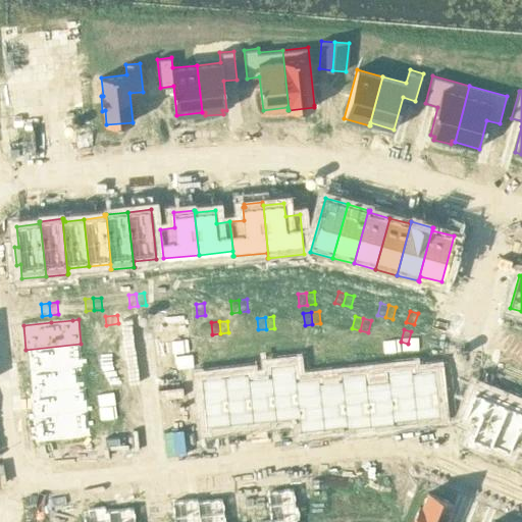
[(411,331),(408,344),(416,346),(419,333),(411,331)]
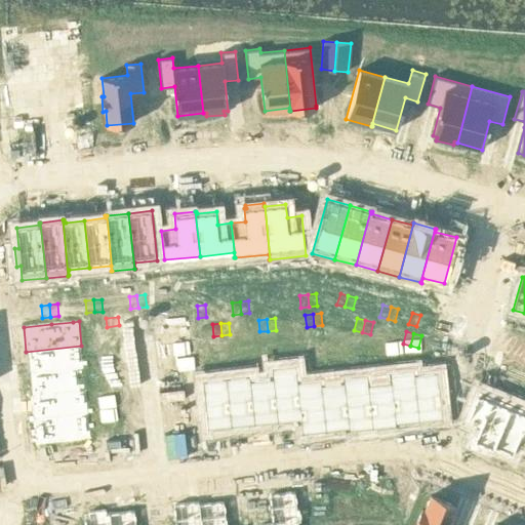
[(81,346),(26,352),(26,353),(29,353),(31,374),(84,369),(81,346)]
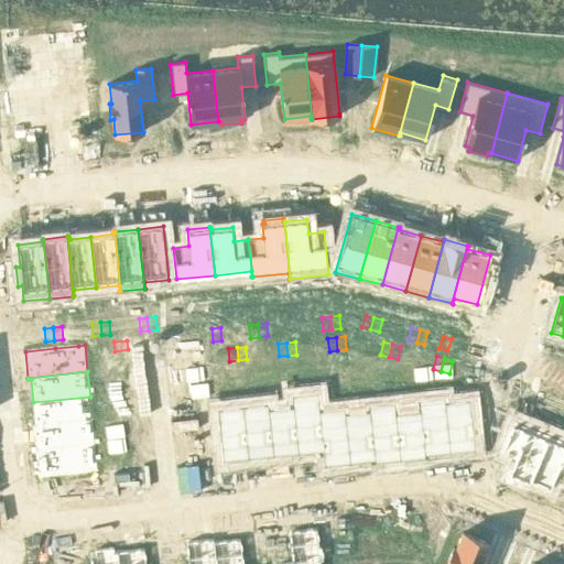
[(132,383),(119,384),(119,393),(132,392),(132,383)]
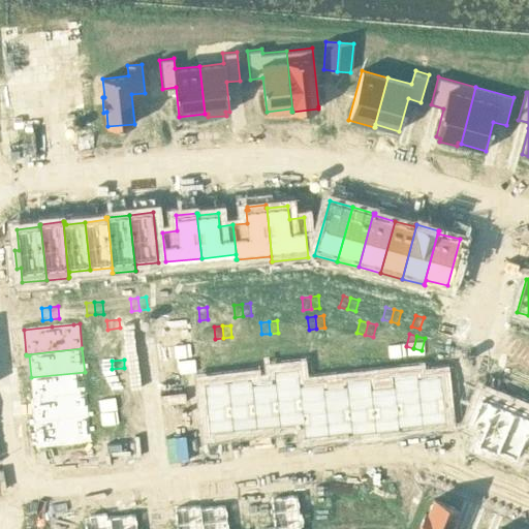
[(528,367),(522,365),(519,377),(527,379),(528,369),(528,367)]
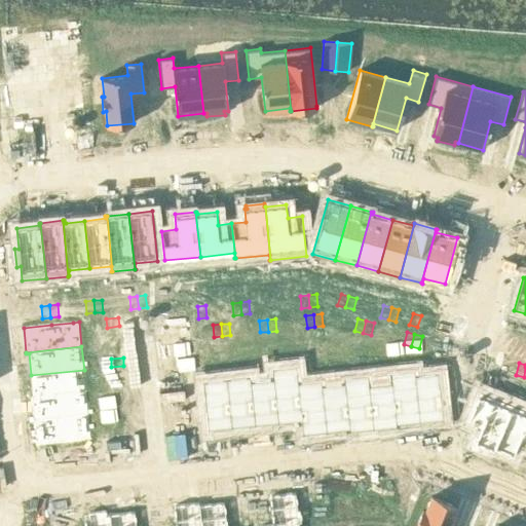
[(123,366),(111,367),(112,375),(124,374),(123,366)]
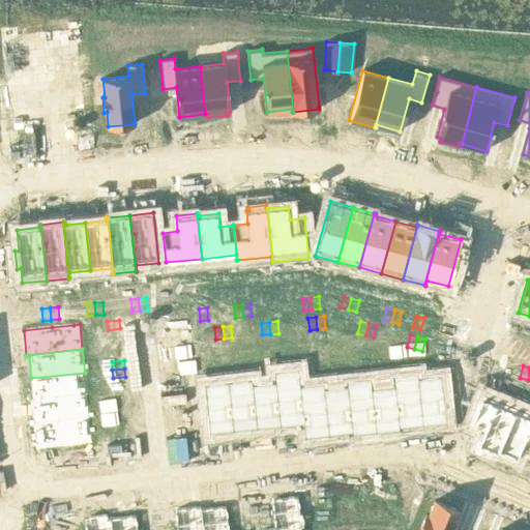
[(298,369),(274,371),(281,427),(302,424),(304,439),(305,439),(298,369)]
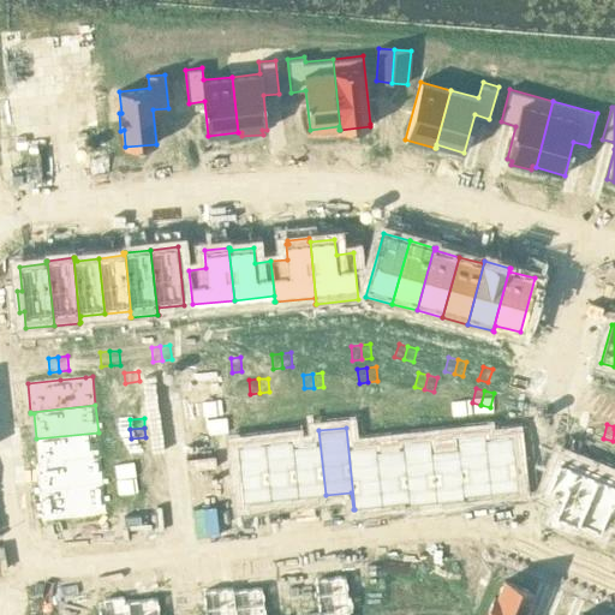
[(347,428),(346,428),(354,509),(381,506),(375,443),(348,447),(347,428)]
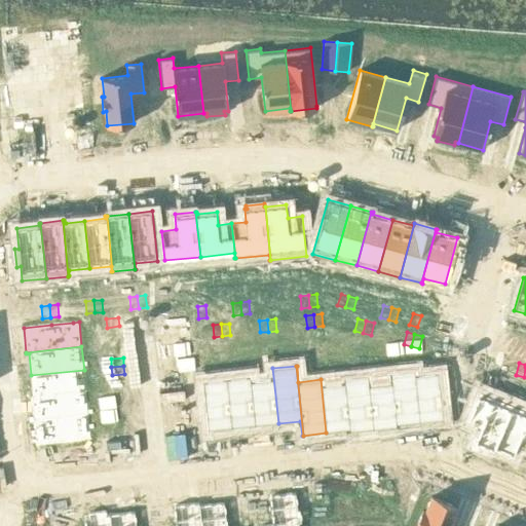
[(251,376),(250,376),(255,426),(278,423),(272,368),(271,368),(272,378),(251,381),(251,376)]
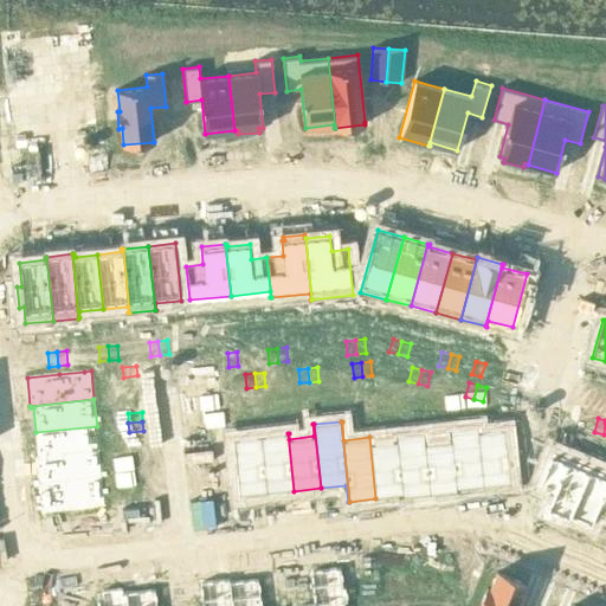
[(38,458),(36,458),(36,459),(100,452),(100,451),(94,452),(91,427),(97,427),(97,426),(36,432),(38,458)]
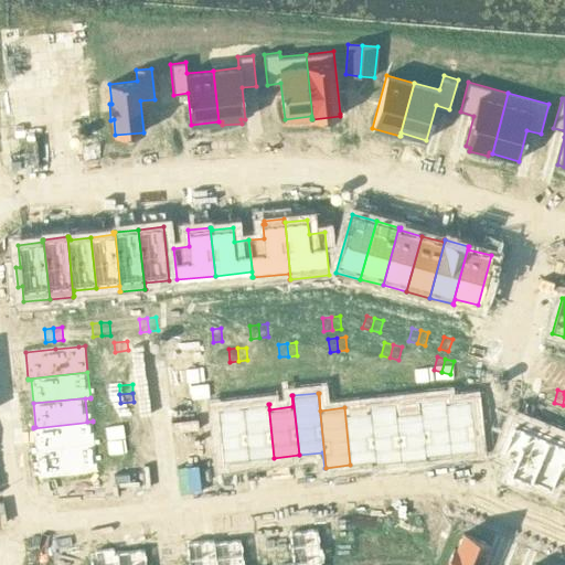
[(445,397),(419,400),(426,459),(427,459),(427,457),(450,455),(445,397)]
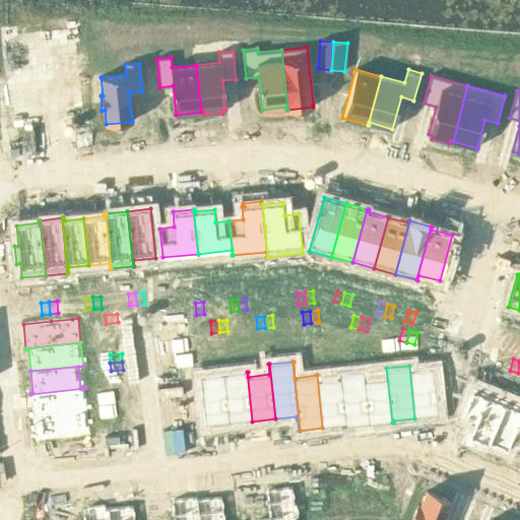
[(410,366),(409,366),(414,418),(439,415),(434,369),(410,371),(410,366)]
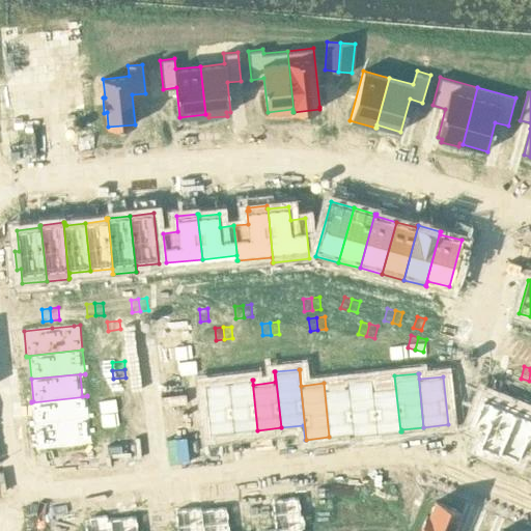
[(371,379),(370,379),(376,435),(400,431),(394,375),(393,375),(394,386),(372,388),(371,379)]
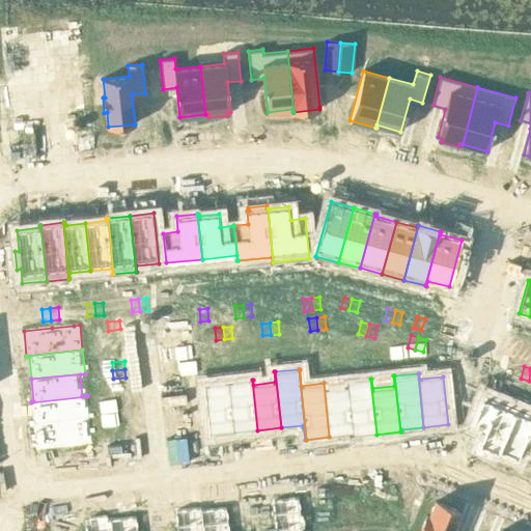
[(370,379),(347,381),(353,437),(376,435),(370,379)]
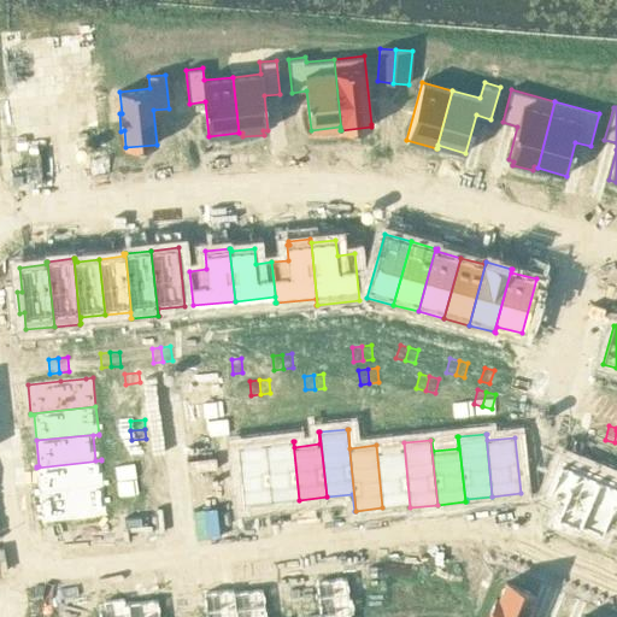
[(293,441),(265,444),(271,503),(299,500),(293,441)]
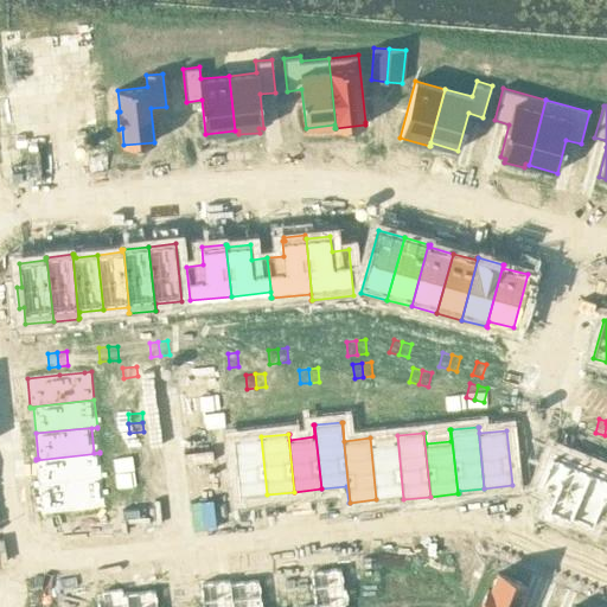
[(371,438),(370,438),(376,499),(402,497),(402,499),(403,499),(397,435),(396,435),(396,441),(372,443),(371,438)]
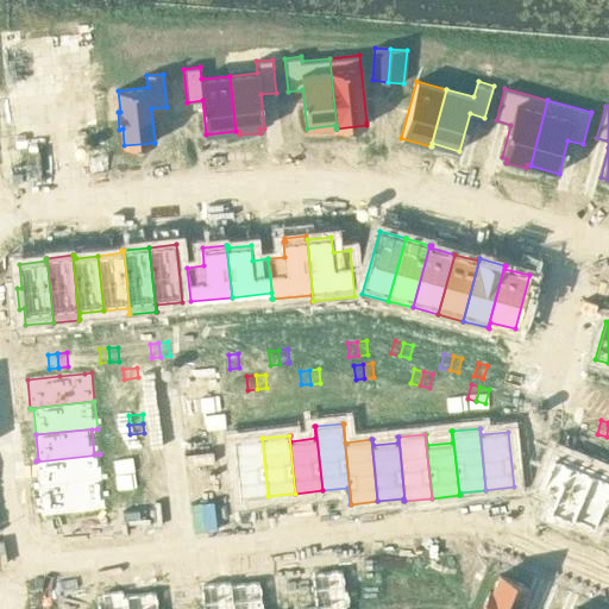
[(262,438),(233,441),(240,500),(268,496),(262,438)]
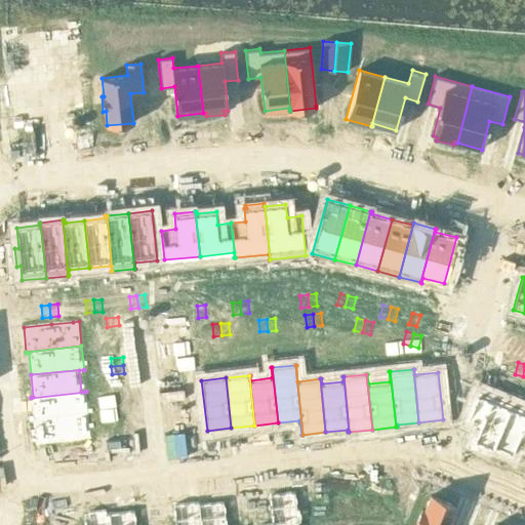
[(478,389),(465,420),(476,426),(479,427),(473,441),(492,449),(512,403),(478,389)]
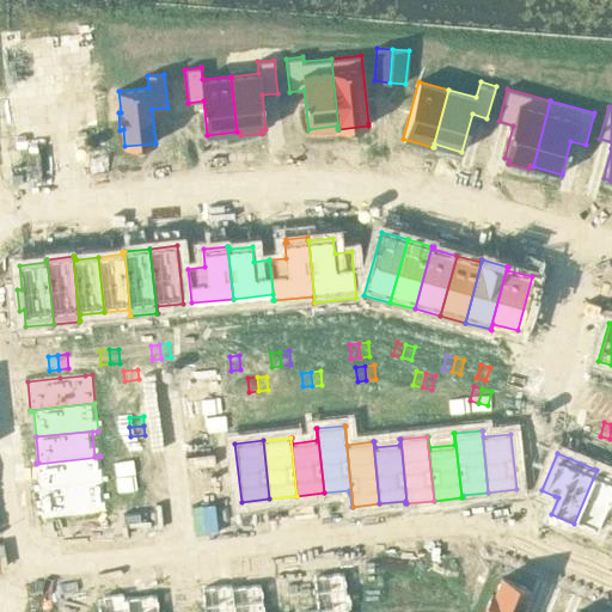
[(101,457),(36,464),(38,491),(103,484),(101,457)]
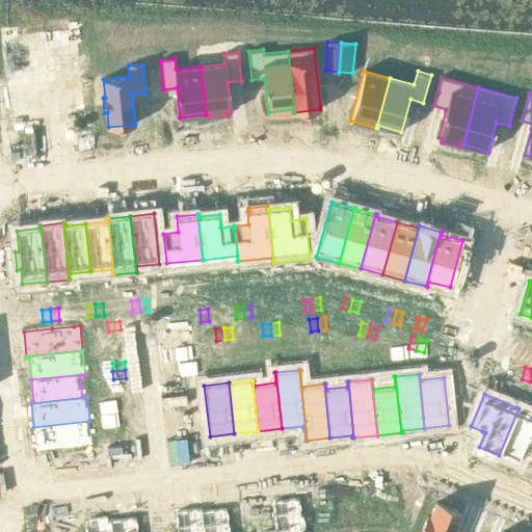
[(129,408),(116,409),(117,418),(130,417),(129,408)]
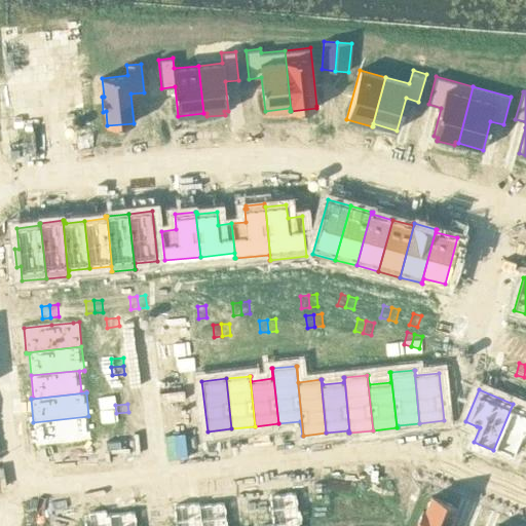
[(525,409),(513,404),(493,450),(494,450),(494,448),(513,456),(518,444),(525,446),(525,409)]
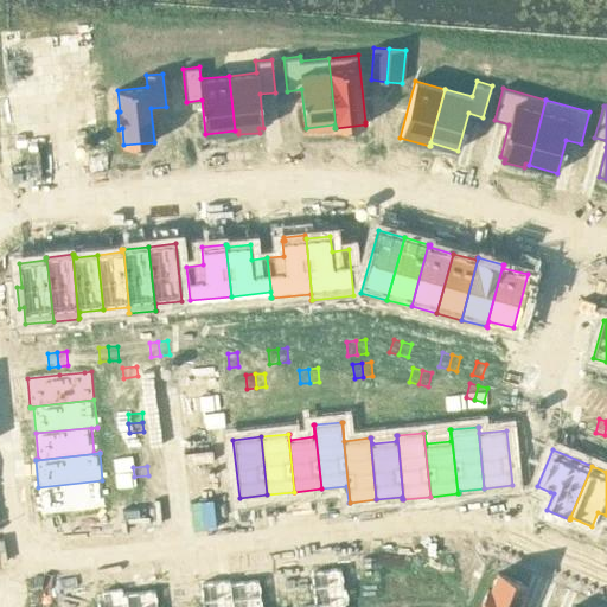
[(148,475),(134,477),(135,486),(149,485),(148,475)]
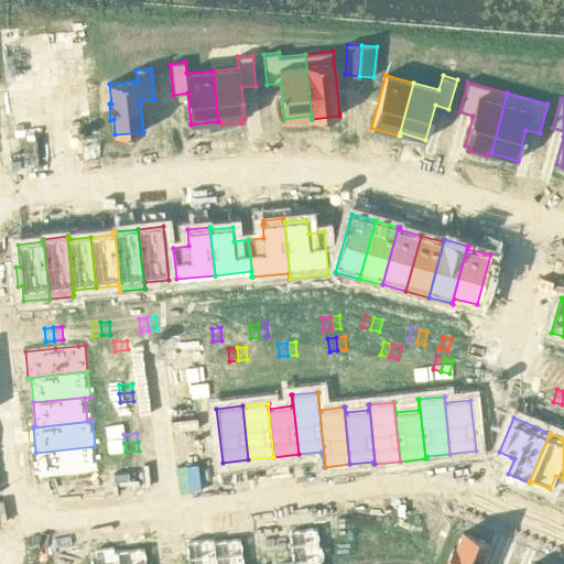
[(95,446),(35,453),(39,478),(98,473),(95,446)]
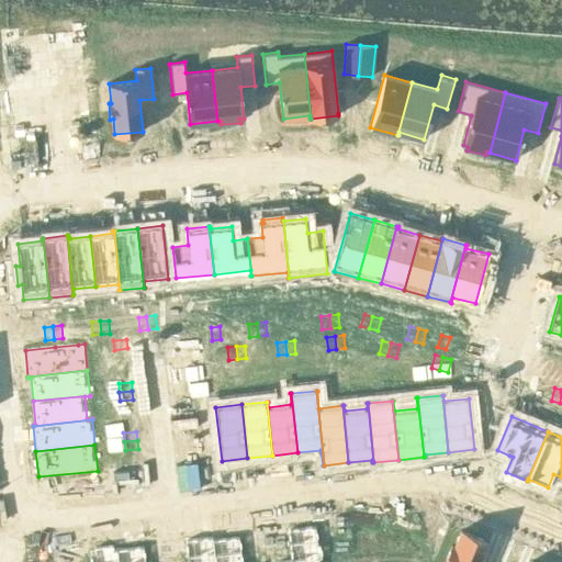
[(291,561),(278,561),(277,561),(319,561),(321,560),(323,560),(321,543),(318,543),(316,526),(288,529),(291,561)]
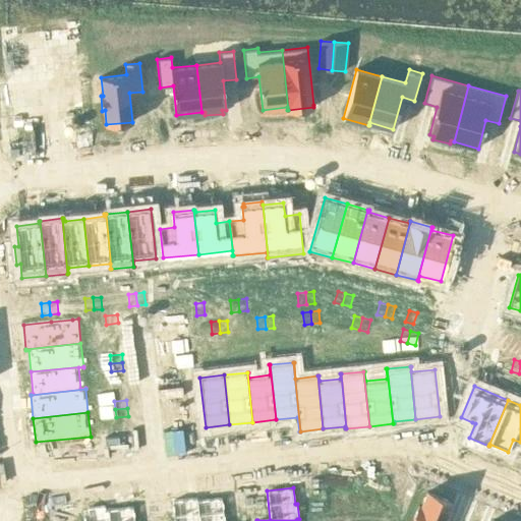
[(415,520),(414,520),(444,520),(452,502),(427,491),(421,507),(418,506),(413,520),(415,520)]
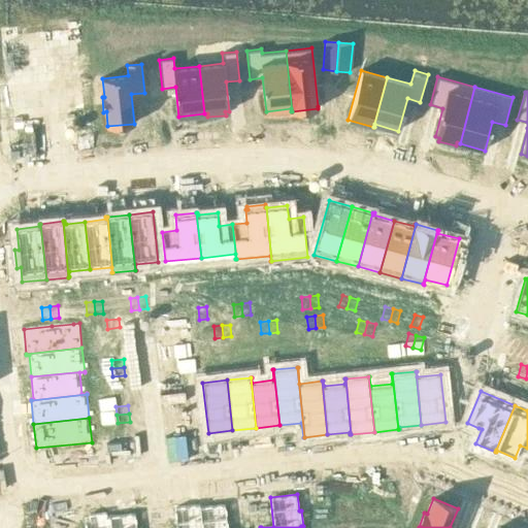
[(175,527),(202,527),(200,504),(174,507),(175,527)]
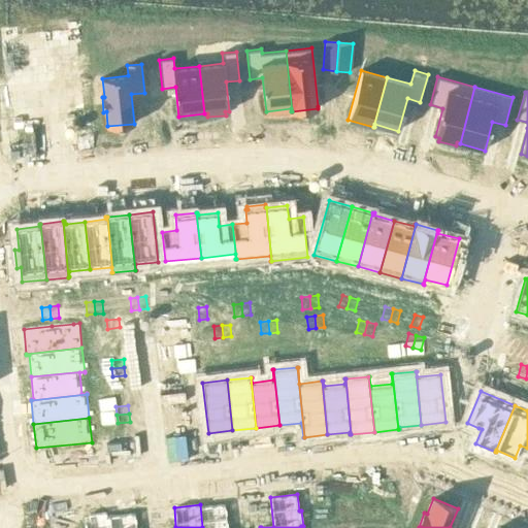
[(201,504),(200,504),(202,527),(228,527),(226,504),(201,506),(201,504)]
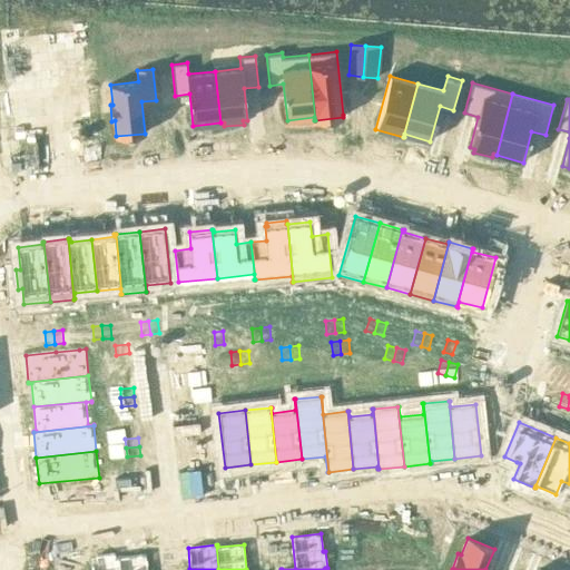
[(91,569),(119,569),(119,557),(116,558),(115,553),(96,556),(96,560),(91,560),(91,569)]
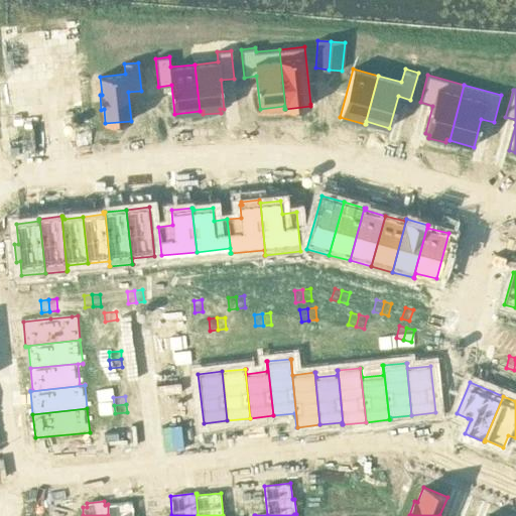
[(134,515),(133,502),(108,504),(108,515),(134,515)]
